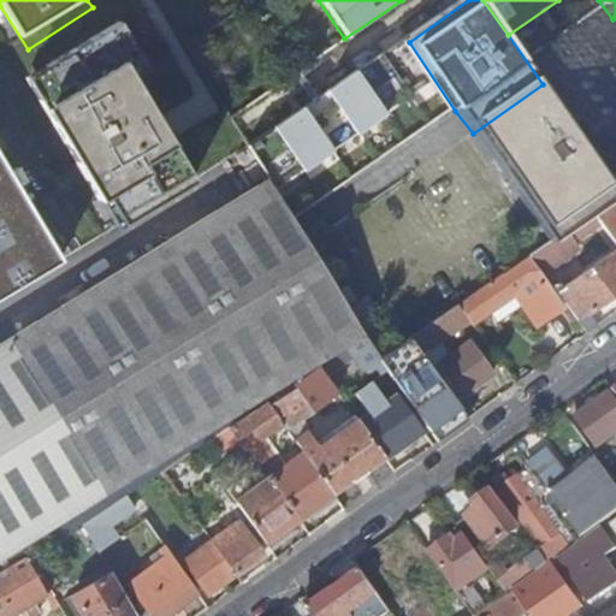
[(455,111),(409,42),(247,149),(267,179),(292,218),(455,111)]
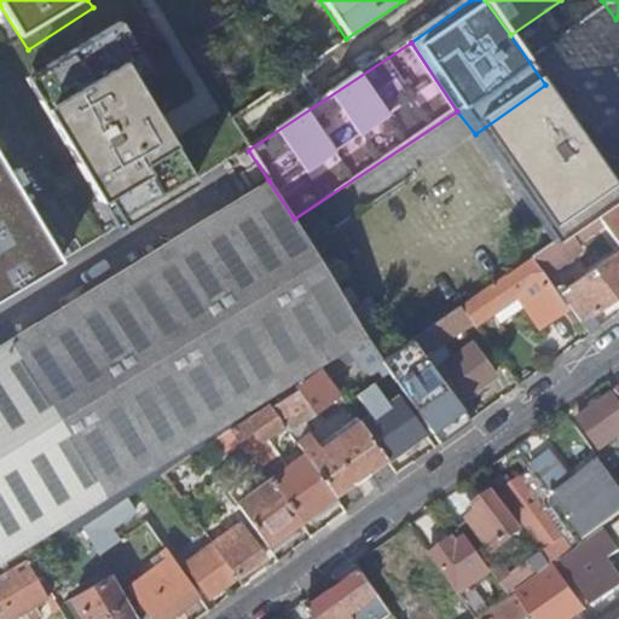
[(194,180),(110,50),(39,94),(122,225),(194,180)]
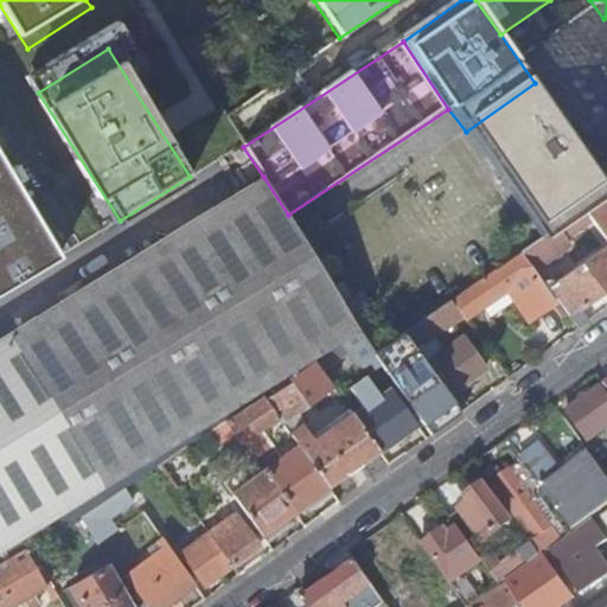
[(535,83),(466,132),(541,236),(580,209),(596,198),(606,191),(535,83)]
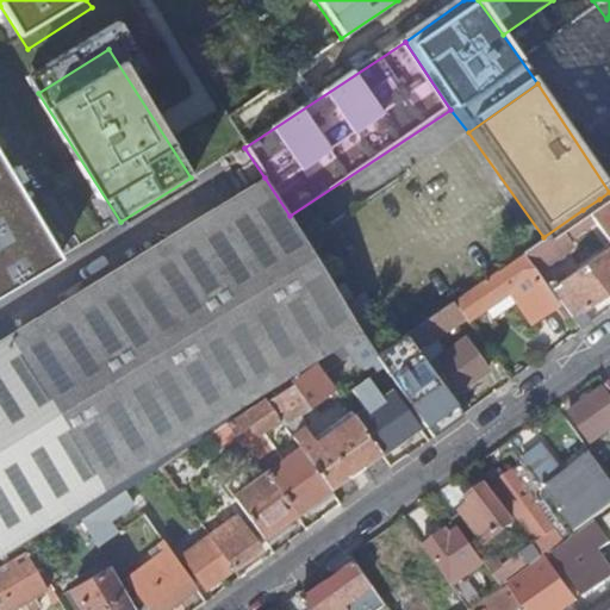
[(0,292),(61,257),(0,150),(0,292)]
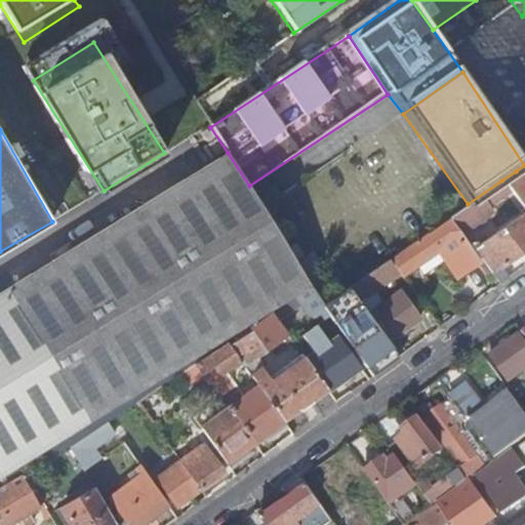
[(0,478),(310,286),(249,186),(228,153),(62,254),(0,292),(0,478)]
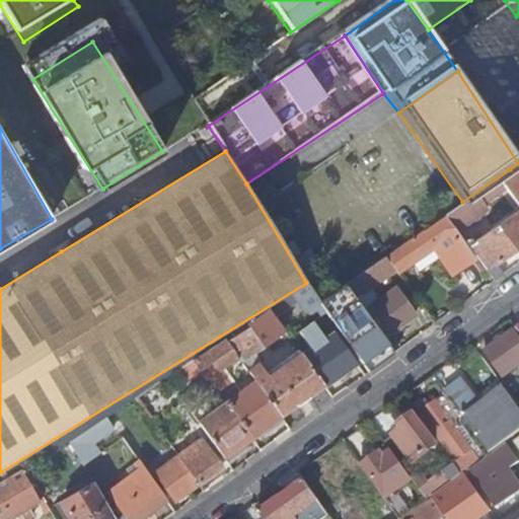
[(503,190),(518,211),(518,180),(510,169),(496,178),(503,190)]
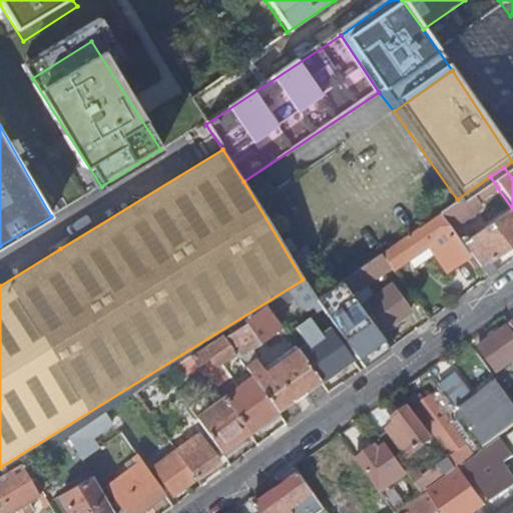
[(439,212),(450,227),(475,209),(471,204),(497,187),(490,176),(457,199),(439,212)]
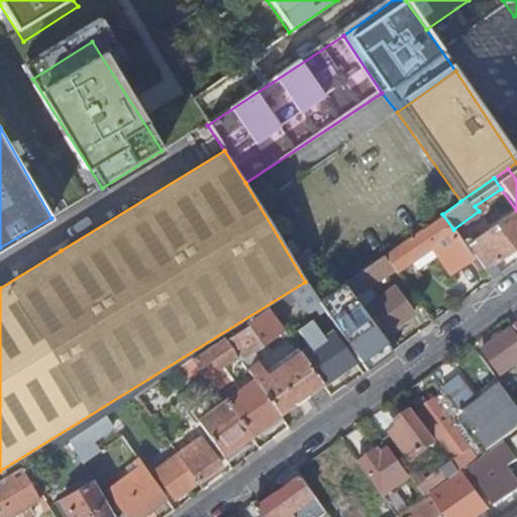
[(462,242),(491,281),(500,274),(491,264),(516,244),(516,218),(512,212),(471,242),(469,238),(462,242)]
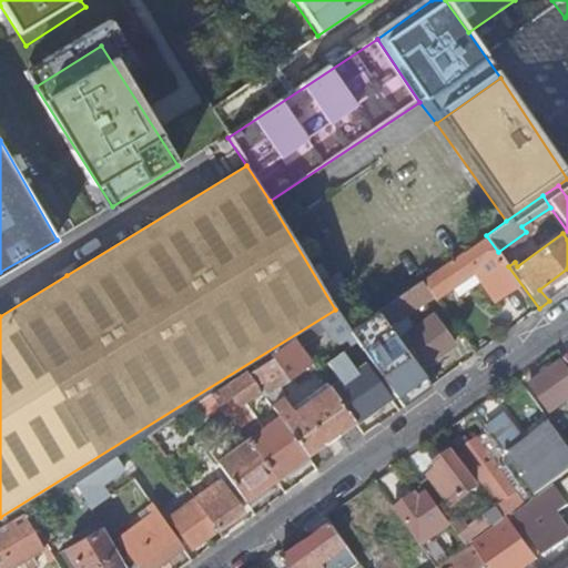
[(432,296),(434,300),(473,272),(493,301),(517,284),(485,237),(460,255),(459,253),(419,281),(432,296)]
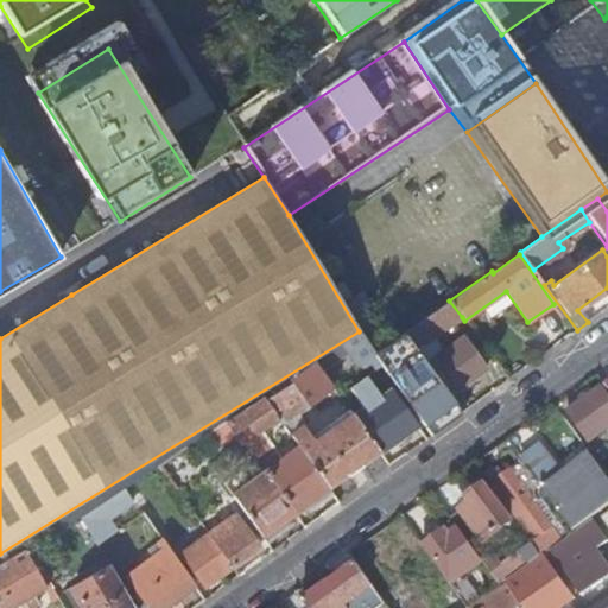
[(434,337),(462,317),(449,301),(401,334),(415,350),(434,337)]
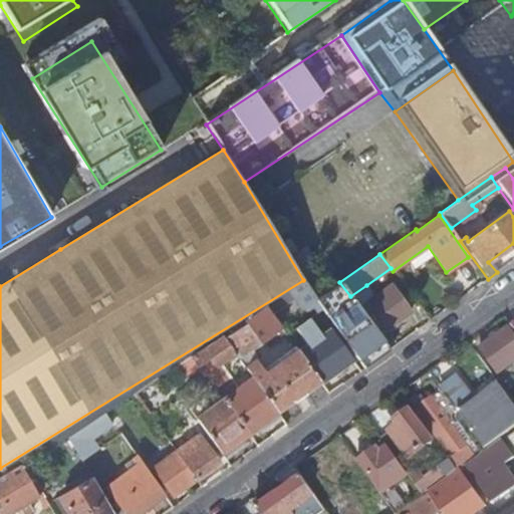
[(358,361),(383,342),(378,335),(350,296),(339,282),(315,298),(314,299),(358,361)]
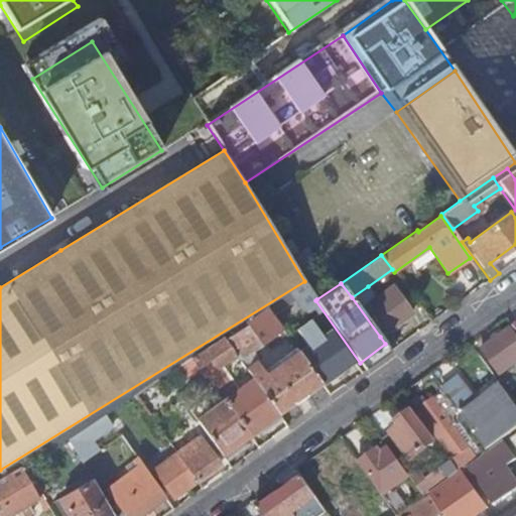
[(352,297),(380,337),(411,313),(391,287),(376,298),(368,286),(352,297)]
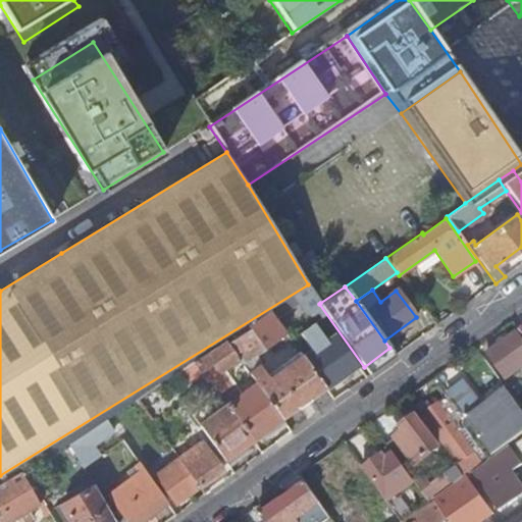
[(267,312),(224,342),(239,362),(241,363),(255,354),(283,333),(267,312)]
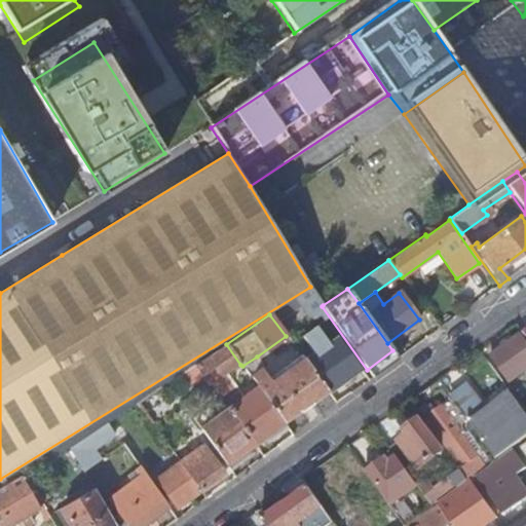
[(525,369),(525,343),(520,336),(491,358),(509,382),(525,369)]
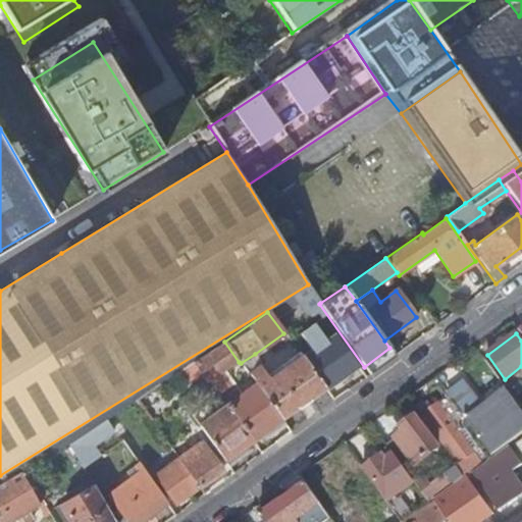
[(301,357),(324,388),(357,365),(333,334),(322,343),(319,336),(312,342),(315,347),(301,357)]
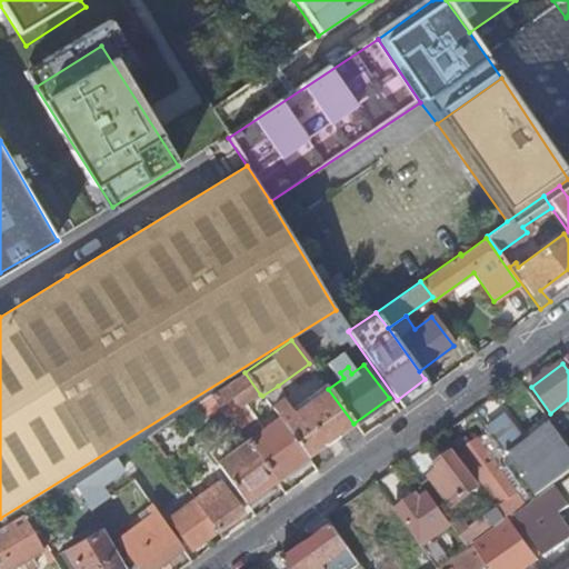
[(209,396),(218,407),(231,398),(239,409),(260,395),(245,372),(209,396)]
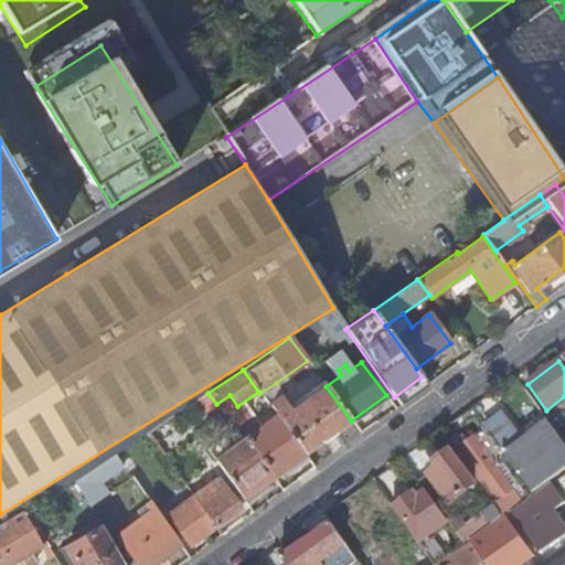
[(260,393),(269,405),(279,398),(277,393),(280,391),(276,383),(260,393)]
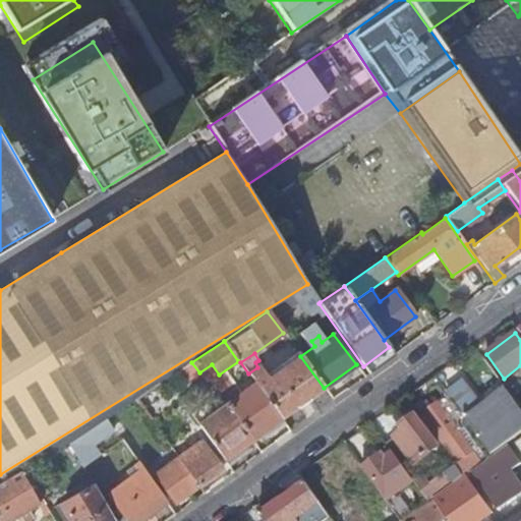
[(248,373),(281,419),(324,388),(300,356),(268,381),(257,367),(248,373)]
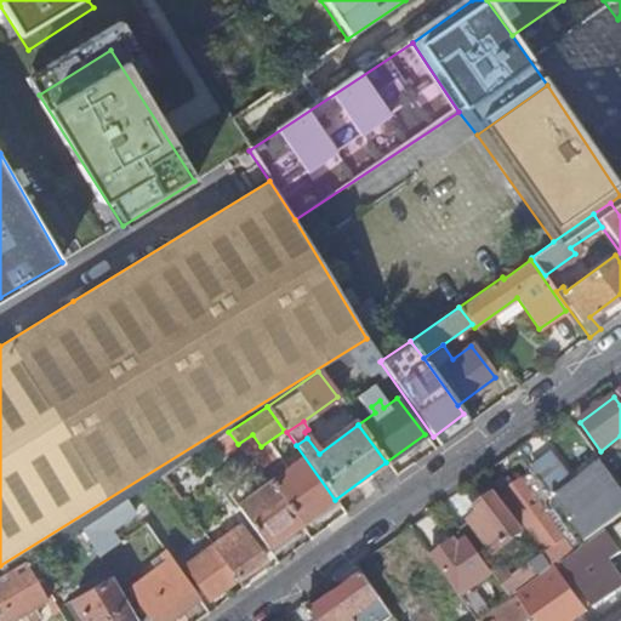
[(227,494),(267,548),(335,500),(296,445),(286,432),(284,431),(261,446),(248,455),(271,483),(254,494),(244,482),(227,494)]
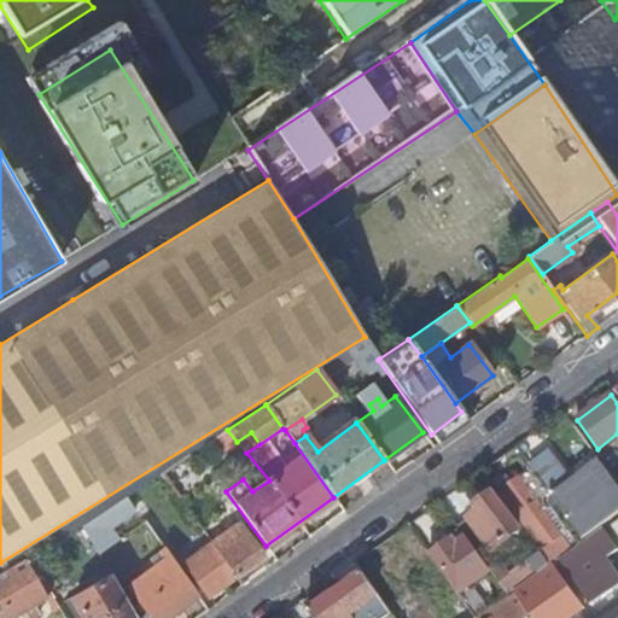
[(227,430),(213,439),(221,453),(237,442),(227,430)]
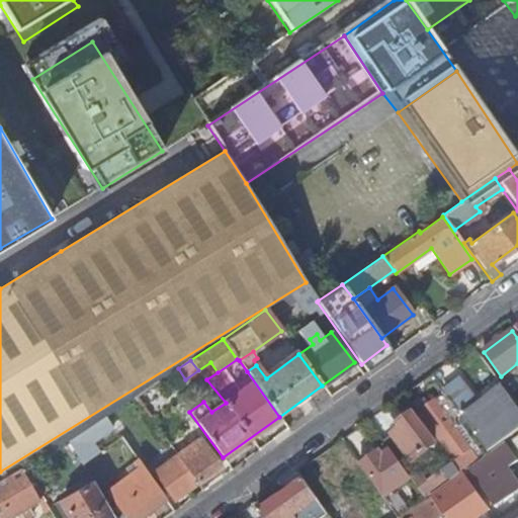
[(442,393),(451,405),(460,418),(465,425),(487,454),(506,440),(517,431),(517,407),(502,384),(465,411),(461,405),(471,398),(458,378),(441,392),(442,393)]
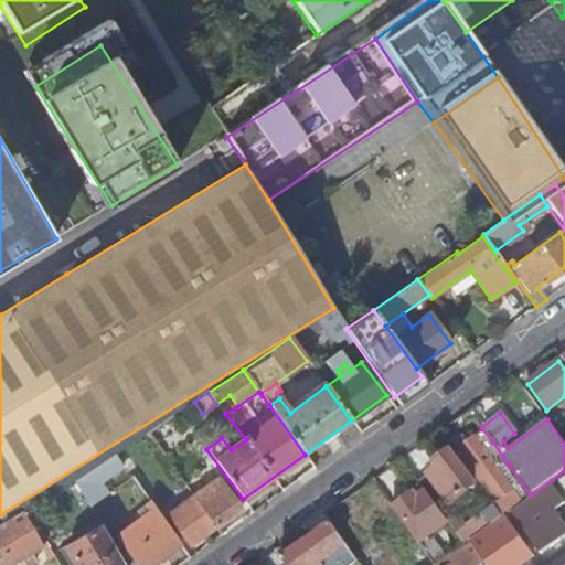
[(170,417),(146,435),(161,455),(178,445),(177,443),(183,438),(170,417)]
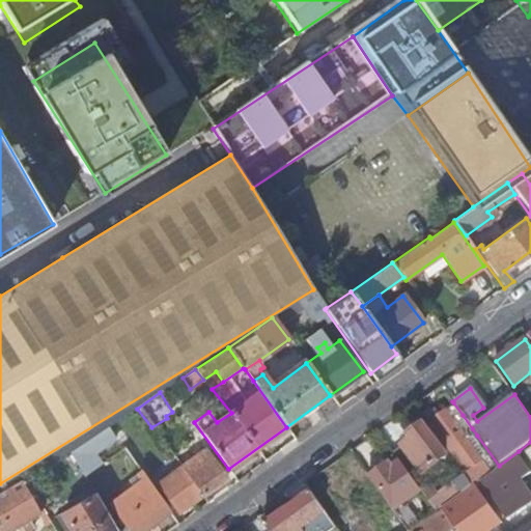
[(421,415),(473,484),(487,474),(466,444),(477,436),(472,428),(463,415),(453,402),(438,415),(431,407),(421,415)]
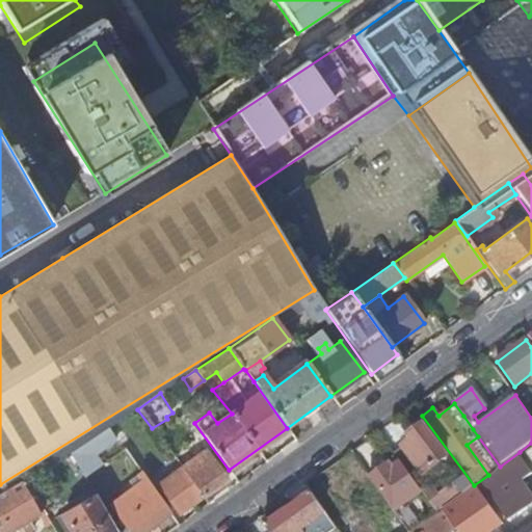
[(422,473),(423,472),(446,455),(422,424),(407,435),(410,440),(402,447),(405,451),(422,473)]
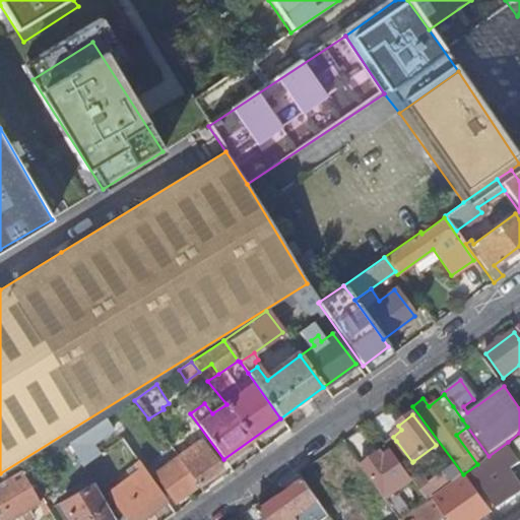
[(105,420),(69,444),(82,467),(90,461),(79,445),(98,433),(98,434),(109,427),(105,420)]
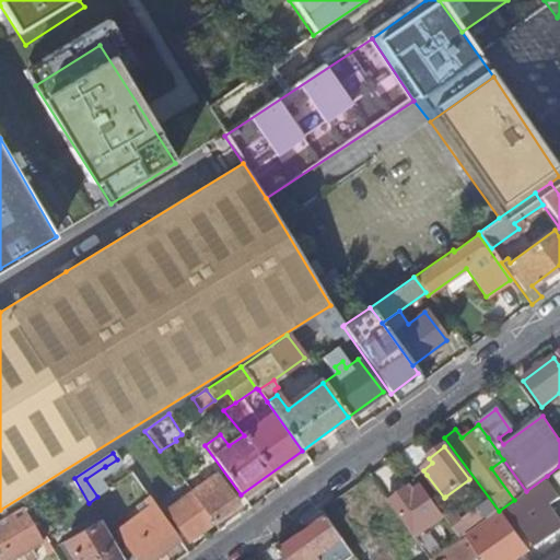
[(559,466),(547,476),(549,479),(553,476),(559,486),(559,466)]
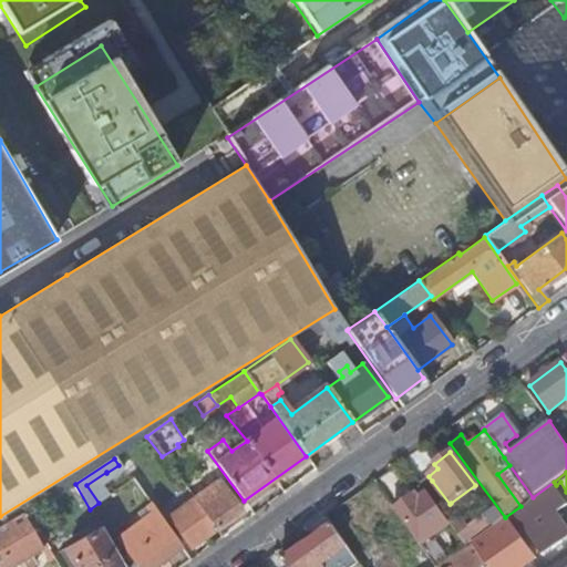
[(413,495),(393,508),(420,543),(449,523),(423,487),(415,477),(405,485),(413,495)]
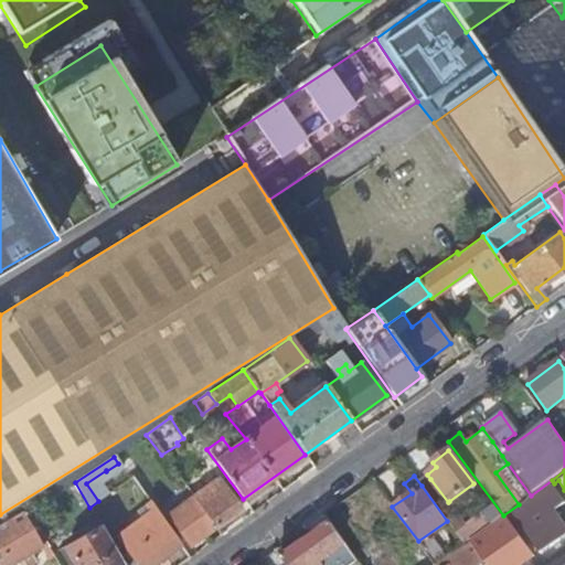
[(192,497),(215,526),(240,509),(216,479),(192,497)]
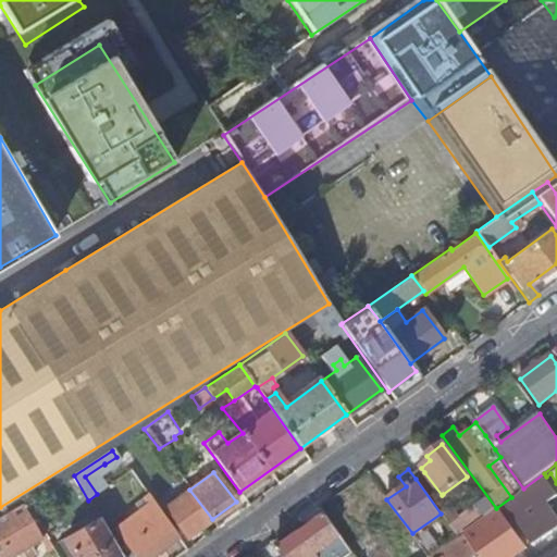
[(424,472),(416,479),(441,514),(442,515),(453,508),(443,494),(442,495),(424,472)]
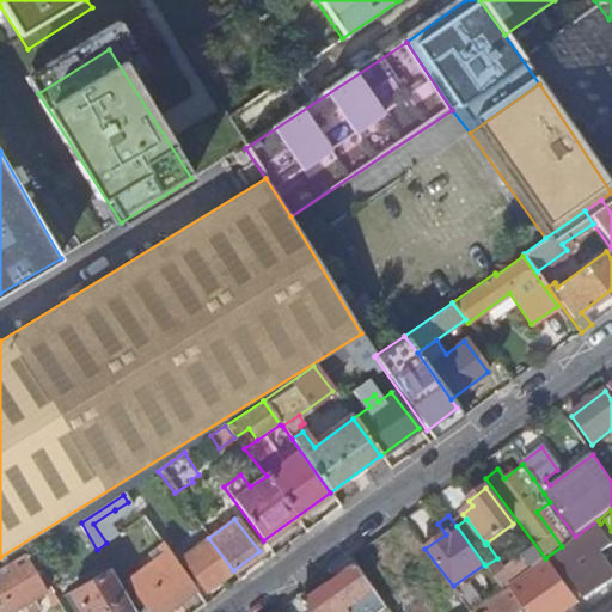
[(611,545),(598,526),(556,557),(585,599),(611,581),(611,570),(599,554),(611,545)]
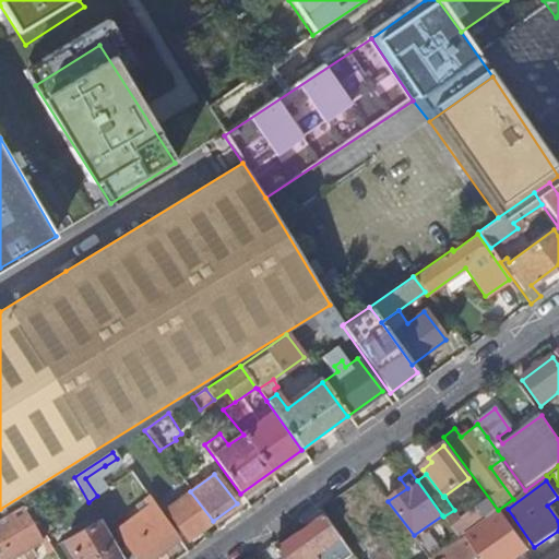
[(356,500),(400,558),(401,558),(413,550),(376,501),(379,499),(371,489),(356,500)]
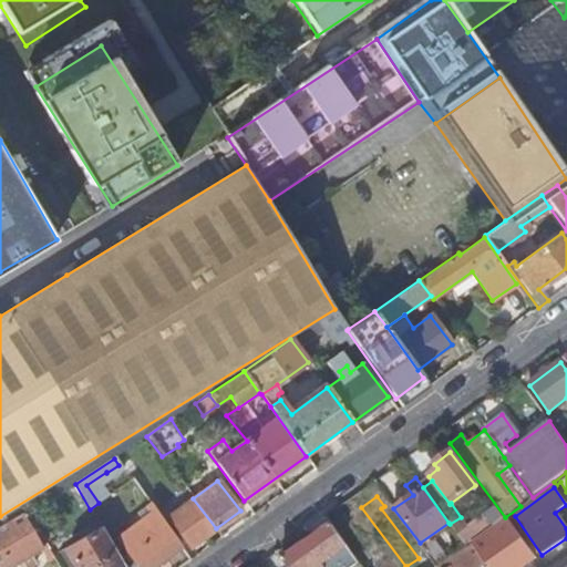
[(192,546),(216,528),(193,498),(168,516),(192,546)]
